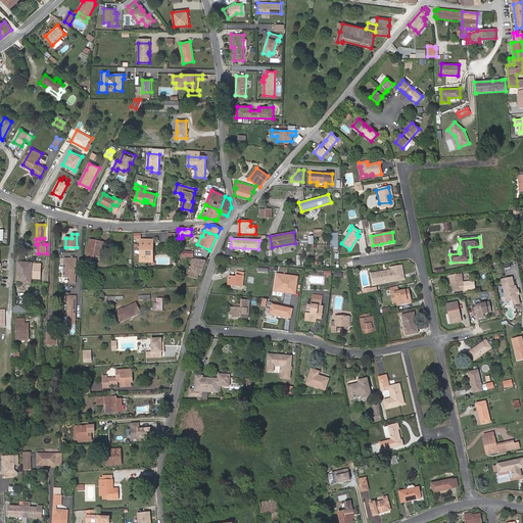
[(95,250),(102,252),(103,243),(90,240),(87,259),(93,260),(94,255),(95,250)]
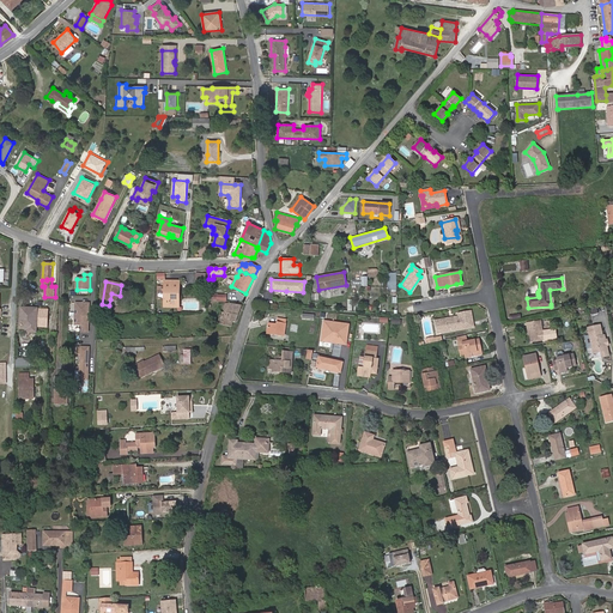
[(177,295),(180,295),(180,281),(164,281),(164,307),(177,307),(177,295)]
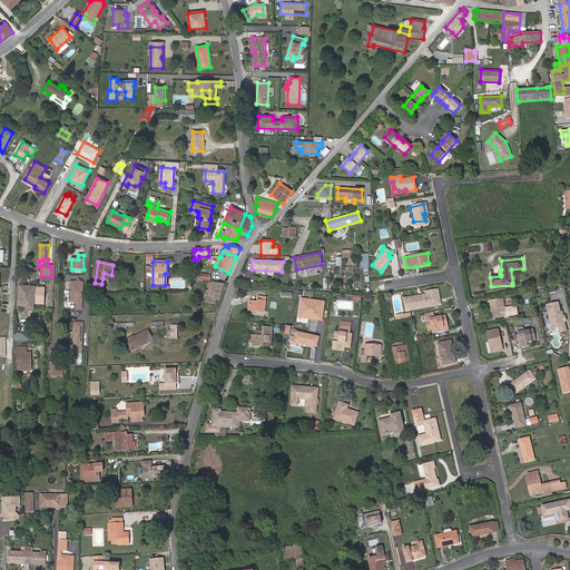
[(84,283),(70,282),(70,303),(77,303),(77,310),(82,310),(84,283)]
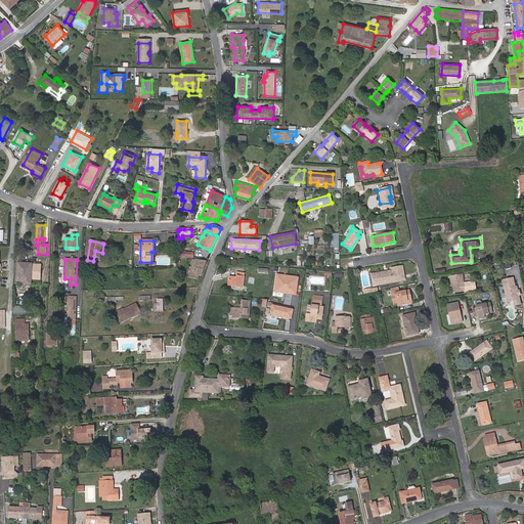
[(191,267),(188,266),(186,276),(198,278),(199,275),(202,275),(207,261),(192,260),(191,267)]
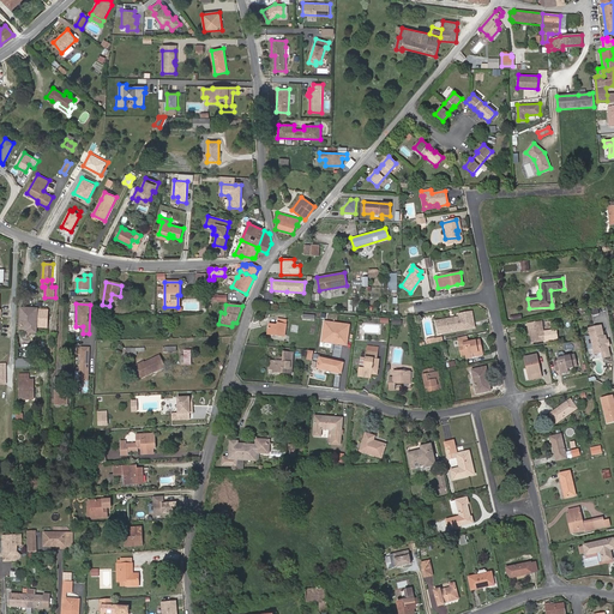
[(28,332),(36,332),(37,309),(22,309),(22,329),(28,330),(28,332)]
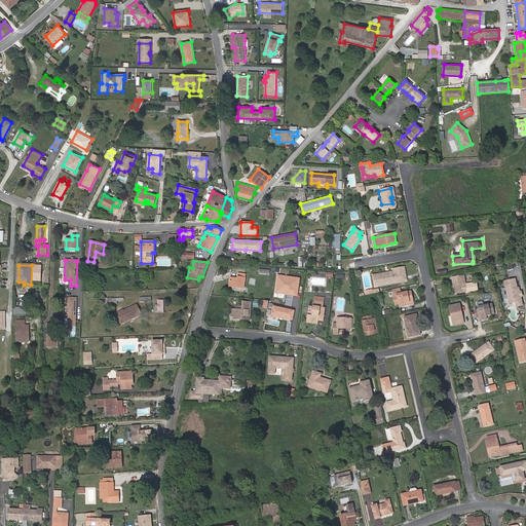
[(376,275),(378,286),(407,280),(404,267),(393,269),(393,271),(376,275)]
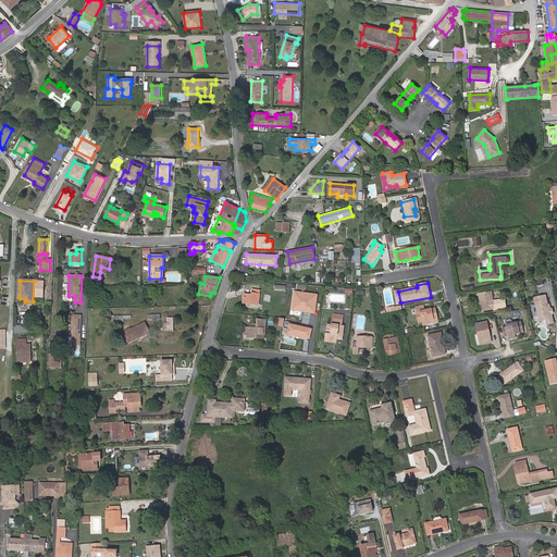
[(244,294),(243,302),(258,305),(260,291),(252,289),(251,295),(244,294)]
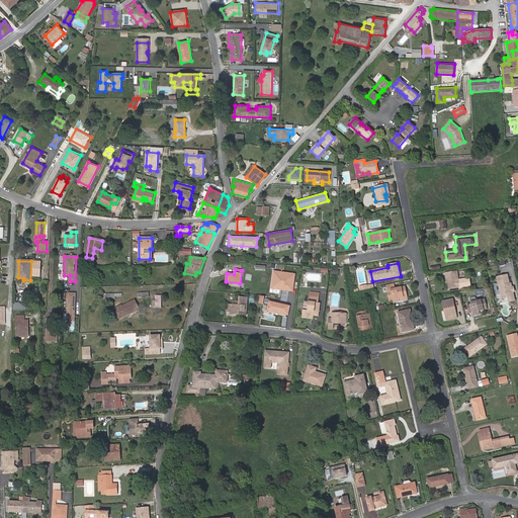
[(295,273),(273,270),(270,289),(293,292),(295,273)]
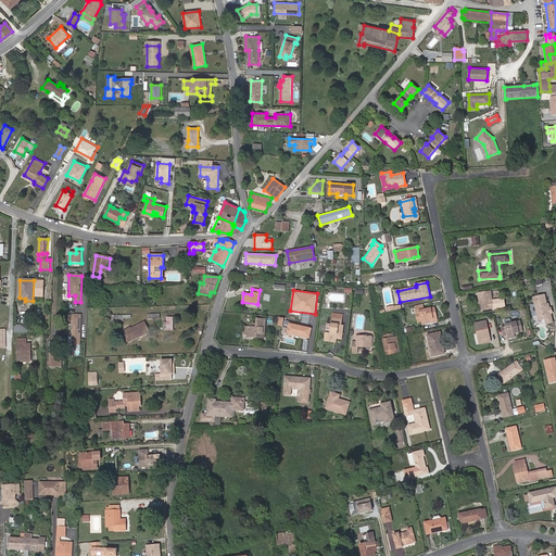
[(482,311),(493,308),(491,290),(477,292),(478,298),(480,297),(481,304),(482,311)]
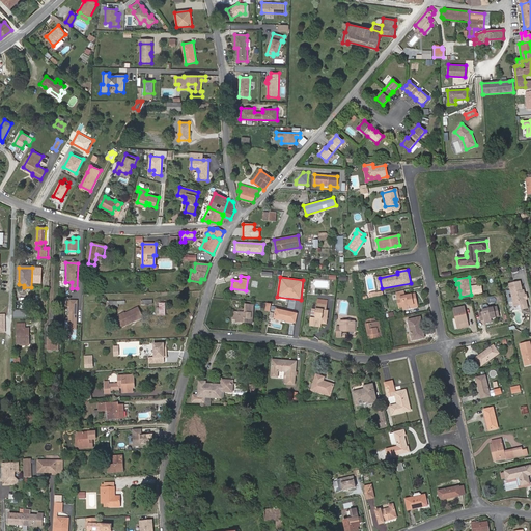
[(520,281),(509,283),(513,302),(520,300),(521,304),(522,309),(528,308),(526,299),(527,299),(526,294),(525,295),(524,290),(522,290),(521,288),(522,287),(520,281)]
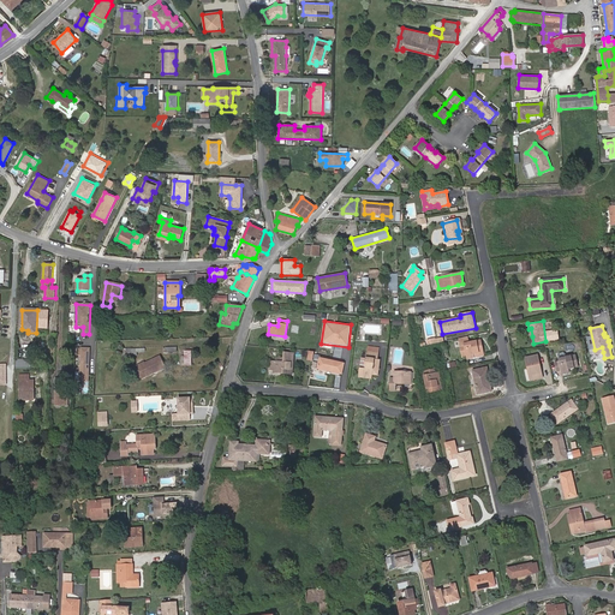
[(473,353),(483,352),(481,340),(469,342),(467,336),(461,338),(463,345),(460,346),(463,356),(466,354),(467,358),(475,357),(473,353)]
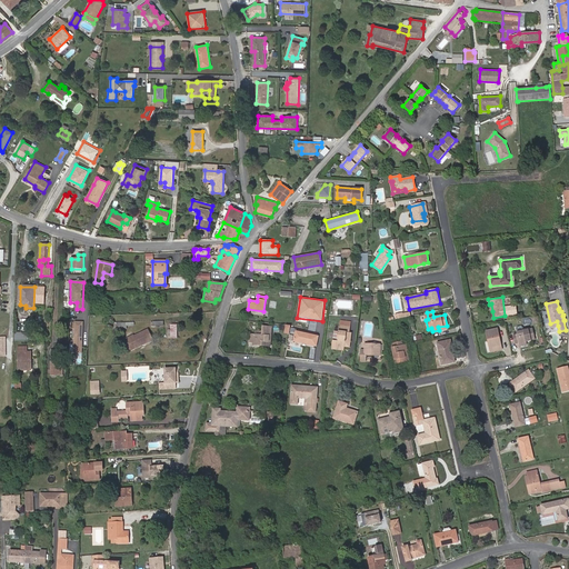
[(332,347),(343,348),(345,347),(349,347),(351,333),(349,332),(350,327),(351,322),(340,320),(338,331),(333,331),(332,342),(332,347)]
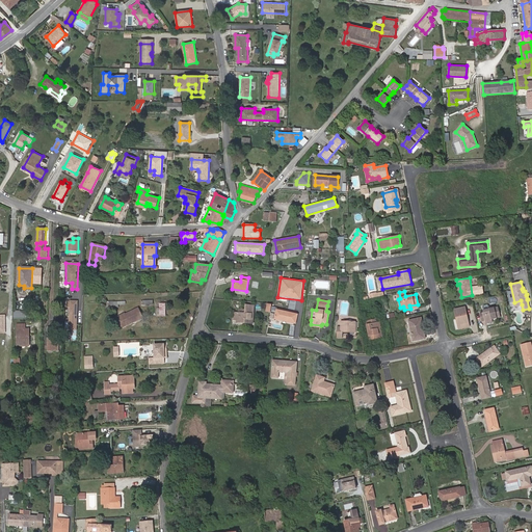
[(78,301),(71,301),(70,330),(77,330),(77,319),(77,313),(78,313),(78,301)]
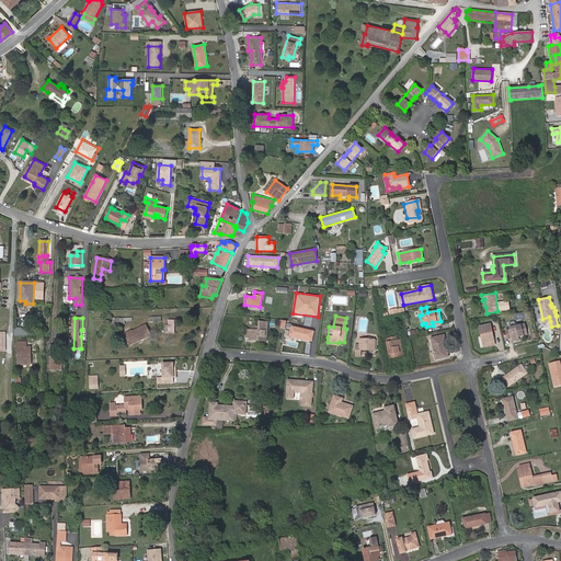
[(252,330),(247,330),(245,336),(250,338),(250,340),(266,341),(267,322),(259,321),(259,325),(252,325),(252,330)]
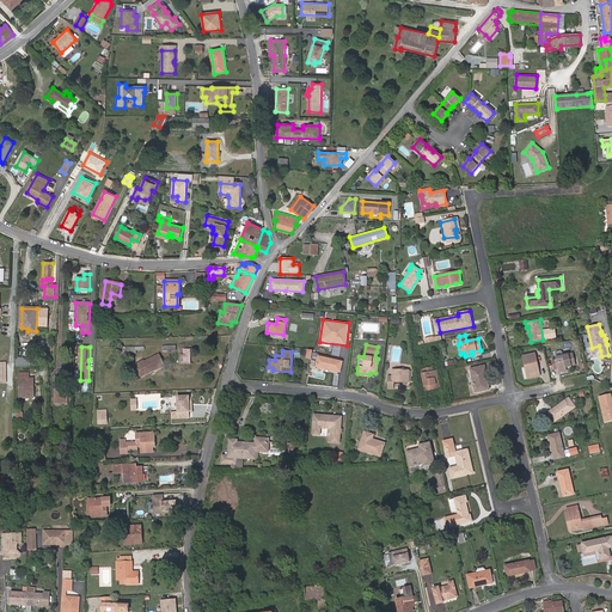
[(556,357),(556,360),(552,361),(555,369),(558,369),(560,373),(567,371),(565,367),(575,365),(573,353),(564,355),(563,352),(561,350),(556,352),(555,353),(556,357)]
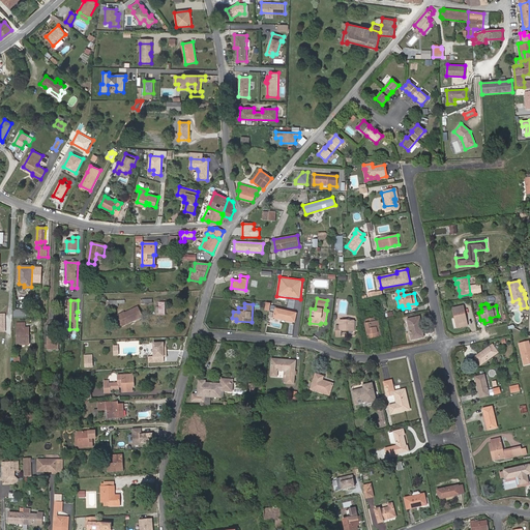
[(459,327),(467,325),(463,306),(452,308),(453,314),(457,324),(459,324),(459,327)]
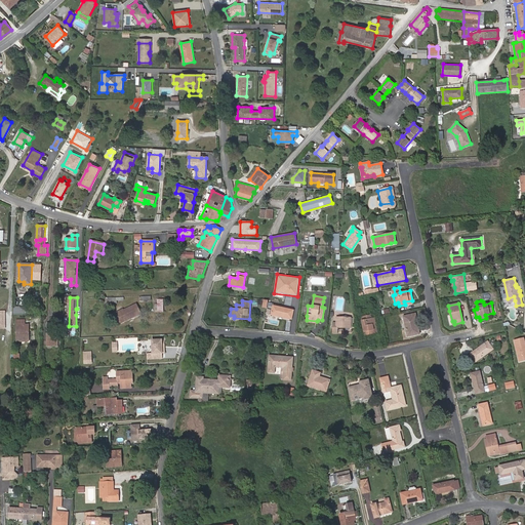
[(137,315),(133,306),(116,314),(121,323),(137,315)]
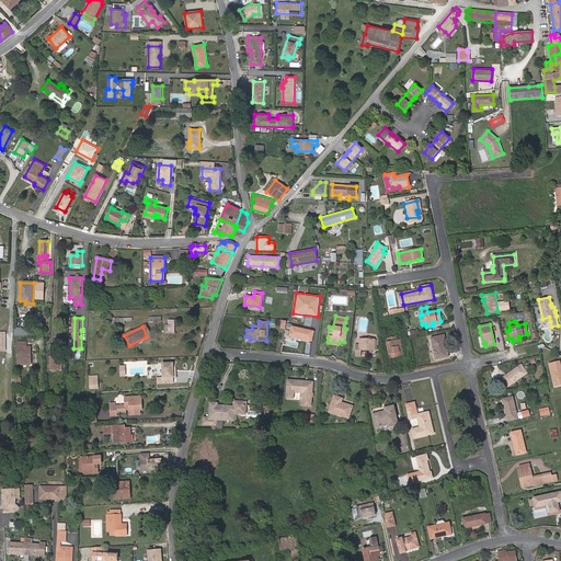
[(311,341),(313,331),(292,327),(289,335),(311,341)]
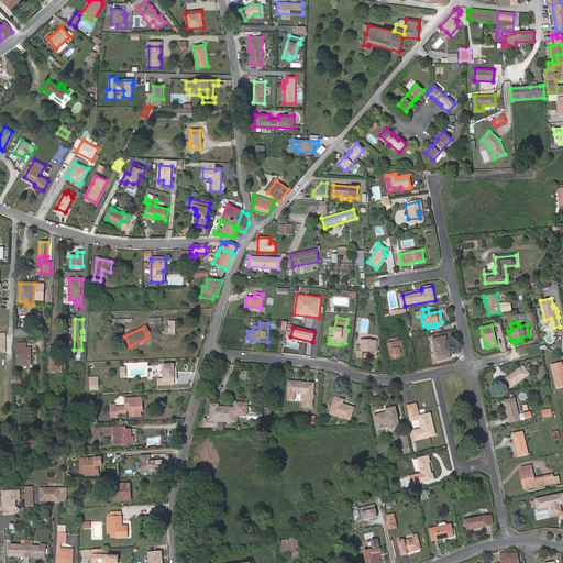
[(438,361),(450,357),(445,337),(433,339),(438,361)]
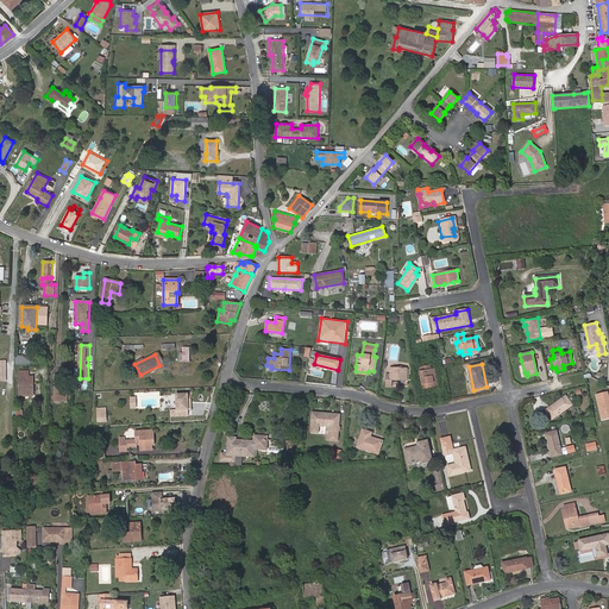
[(433,377),(437,376),(434,369),(431,370),(431,365),(421,366),(422,371),(420,371),(424,389),(435,387),(433,377)]
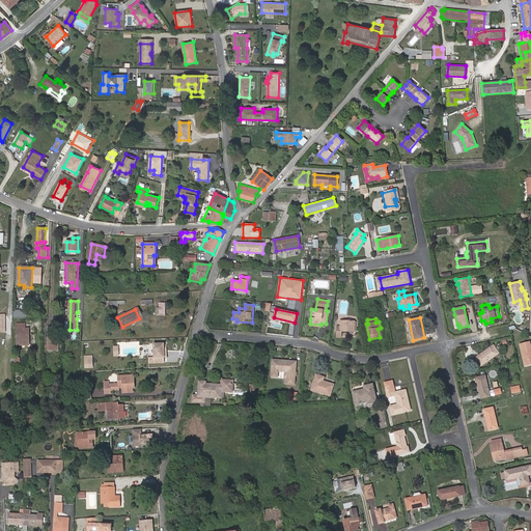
[(55,351),(55,353),(58,353),(58,322),(51,322),(51,327),(48,327),(48,351),(55,351)]
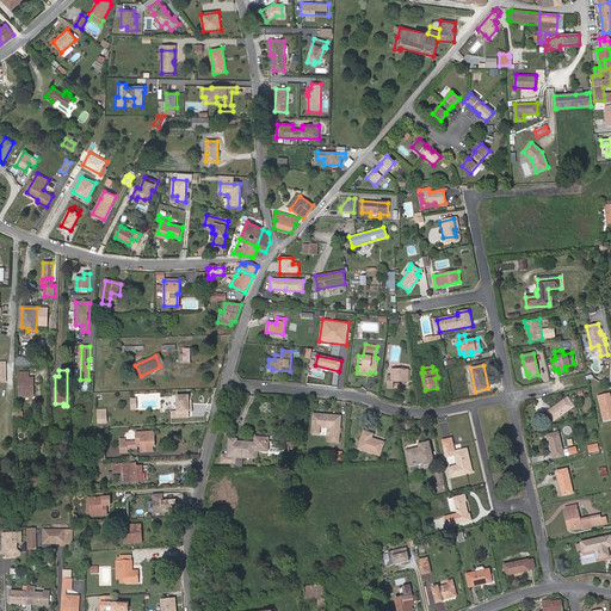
[(393,381),(409,381),(411,381),(411,370),(392,370),(392,376),(388,376),(388,382),(388,388),(393,388),(393,381)]
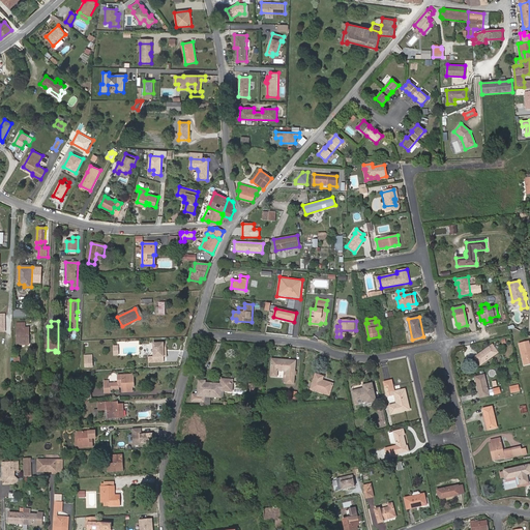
[(25,343),(25,328),(26,323),(17,323),(17,345),(25,345),(25,343)]
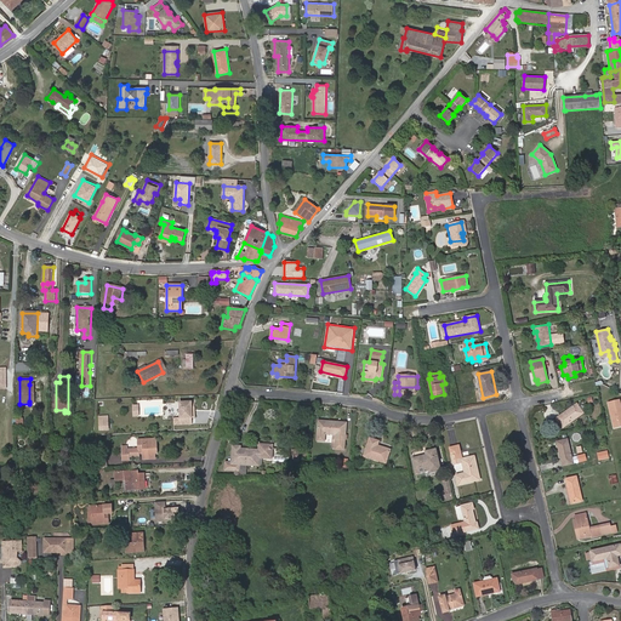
[(175,425),(192,425),(192,417),(195,417),(195,402),(180,403),(181,419),(175,419),(175,425)]
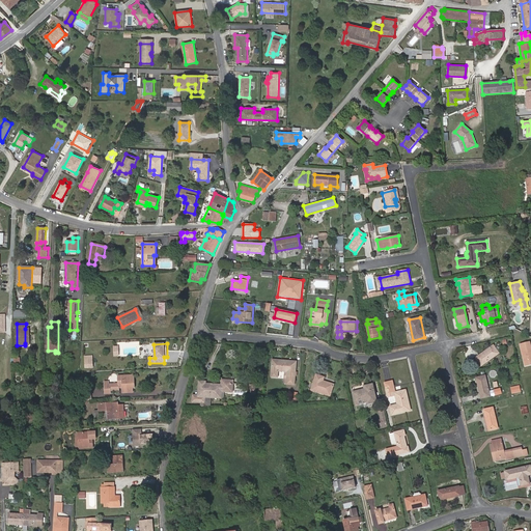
[(520,346),(525,367),(530,365),(530,352),(529,344),(520,346)]
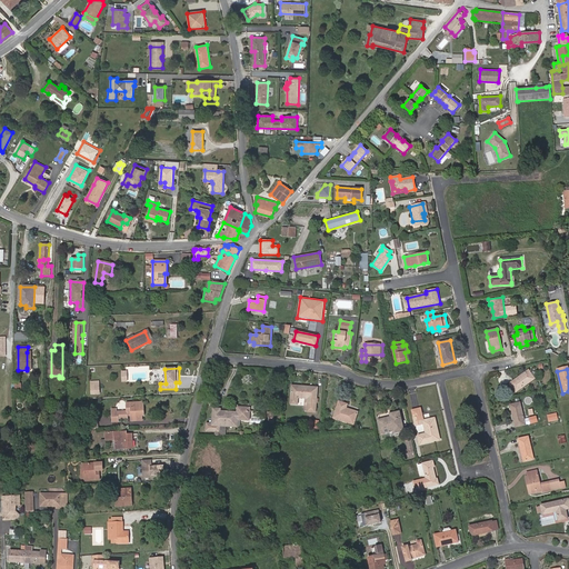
[(533,377),(536,375),(533,371),(531,373),(529,370),(510,383),(516,391),(517,392),(535,378),(533,378),(533,377)]
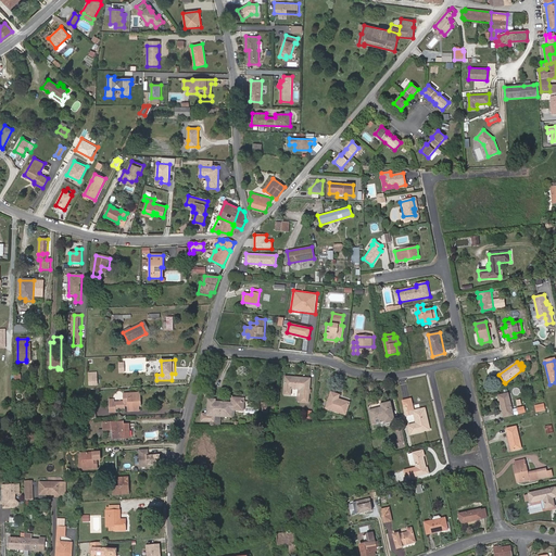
[(310,393),(311,390),(310,390),(310,378),(286,376),(283,394),(290,395),(291,389),(298,389),(298,395),(301,396),(300,402),(307,403),(308,393),(310,393)]
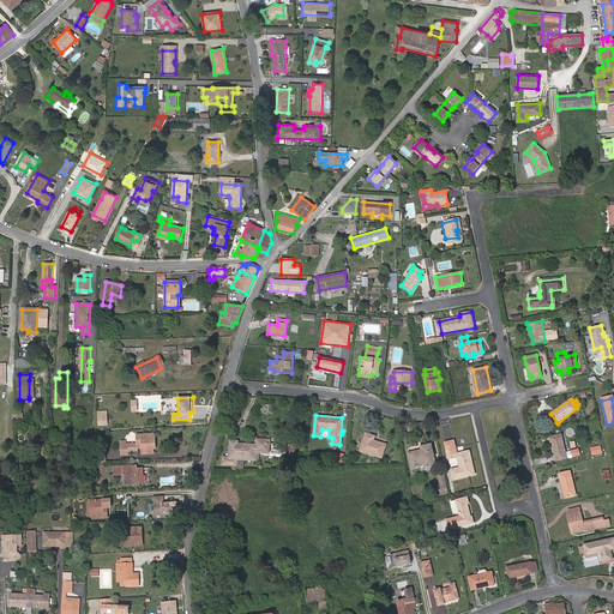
[(360,451),(381,458),(385,445),(373,440),(374,437),(366,433),(360,451)]
